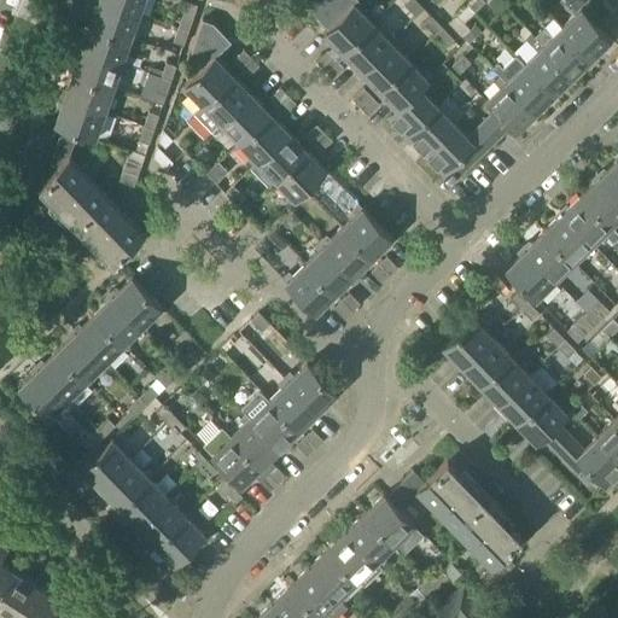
[(130,38),(139,13),(100,0),(98,0),(89,24),(130,38)]
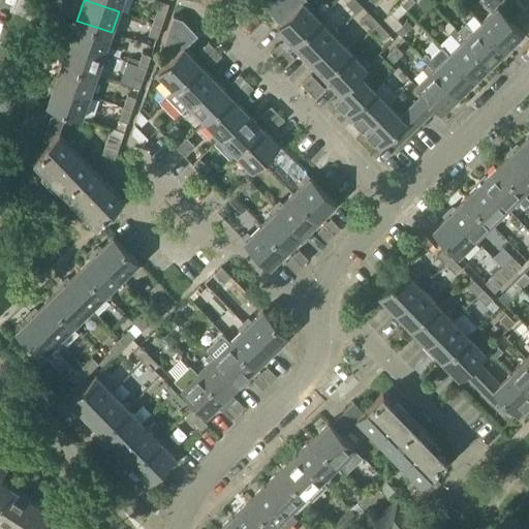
[(86,0),(119,11),(122,0),(86,0)]
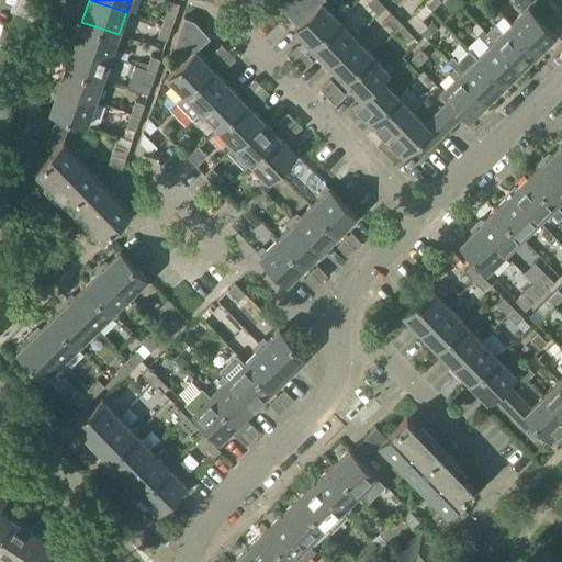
[(311,47),(339,20),(324,2),(326,0),(325,0),(290,0),(282,3),(288,14),(287,14),(298,25),(294,29),(311,47)]
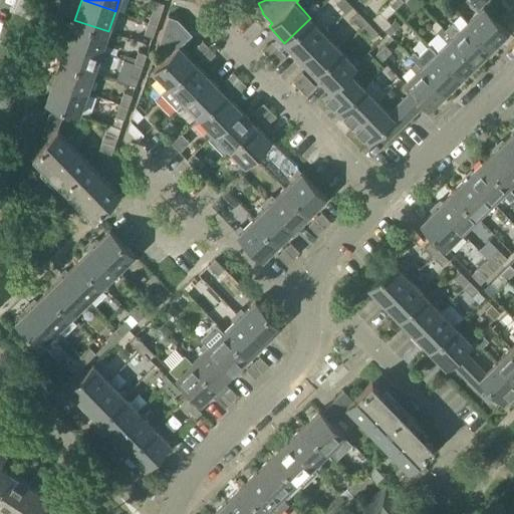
[(392,0),(389,3),(396,10),(405,1),(403,0),(392,0)]
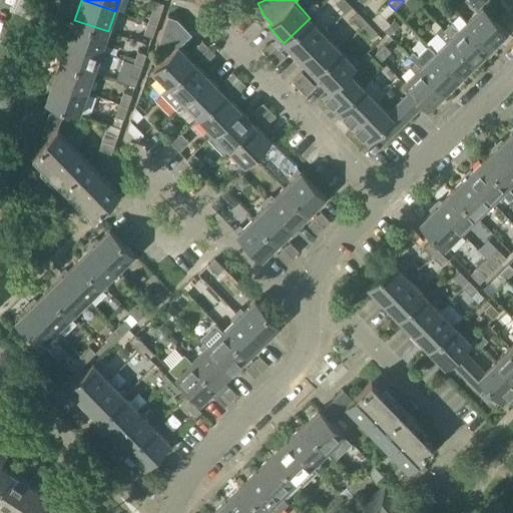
[(408,0),(405,3),(414,12),(421,6),(415,0),(408,0)]
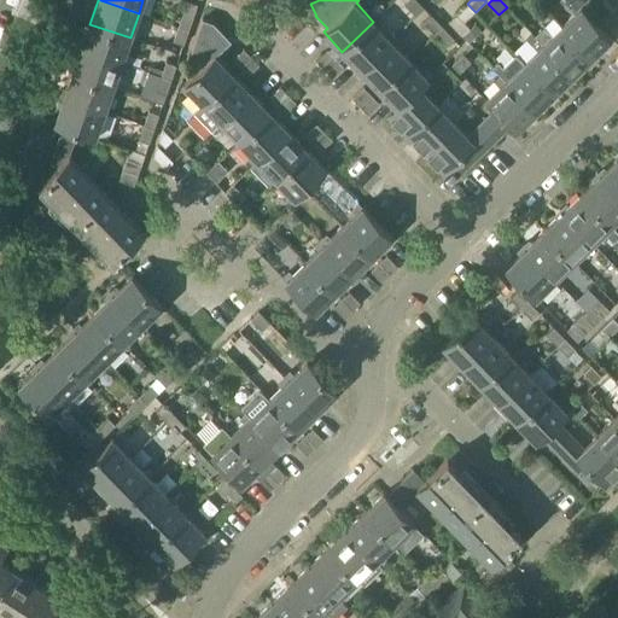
[(611,39),(577,3),(576,3),(569,10),(573,15),(561,27),(592,57),(611,39)]
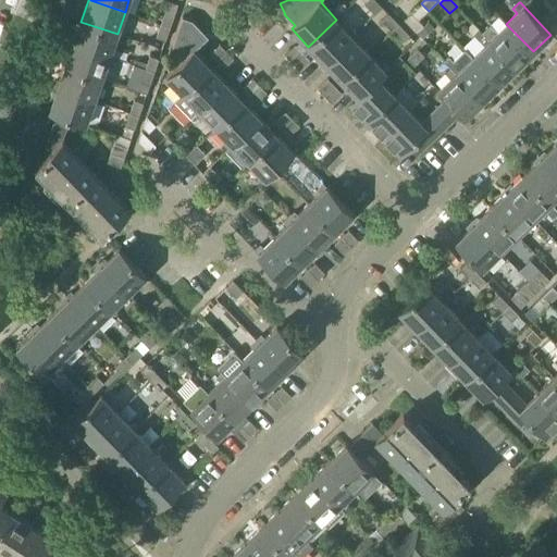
[(418,21),(429,11),(421,3),(411,13),(418,21)]
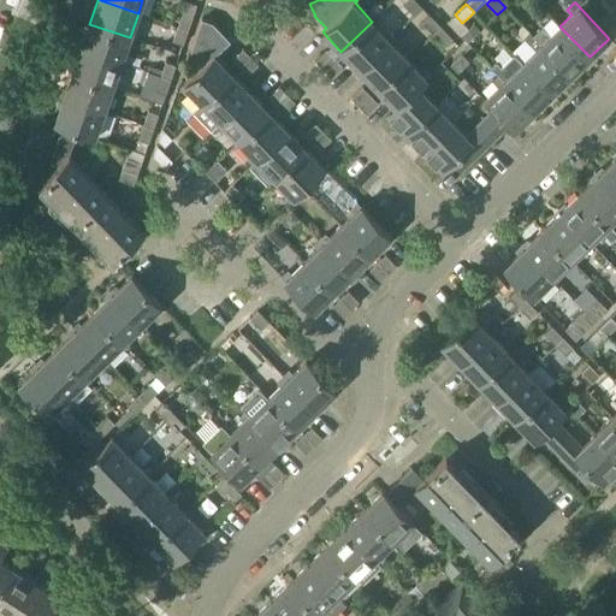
[(178,27),(188,30),(193,16),(183,12),(178,27)]
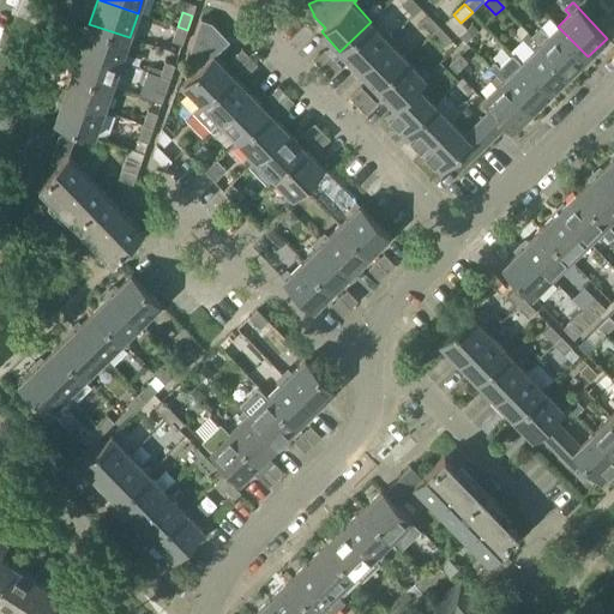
[(432,35),(440,28),(429,17),(422,24),(432,35)]
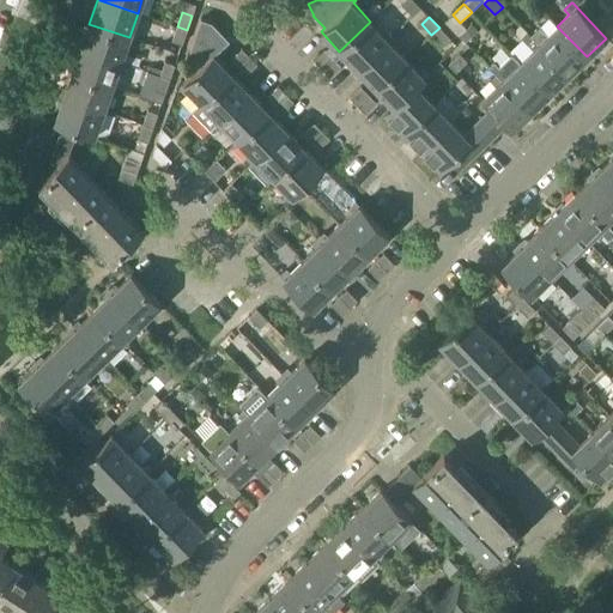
[(201,103),(231,74),(213,56),(230,41),(212,23),(201,19),(186,61),(196,72),(183,84),(201,103)]
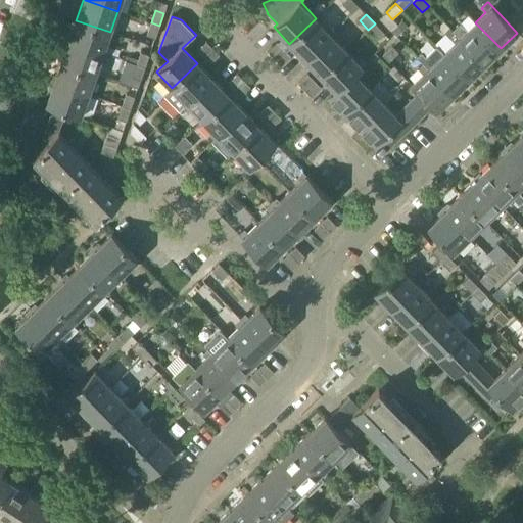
[(304,59),(331,34),(316,18),(289,44),(304,59)]
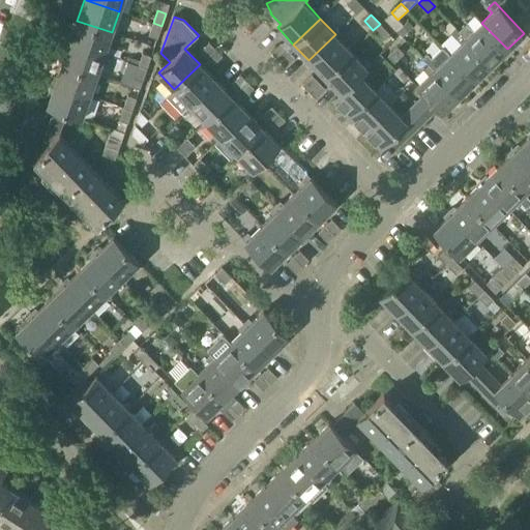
[(413,26),(407,20),(396,30),(402,36),(413,26)]
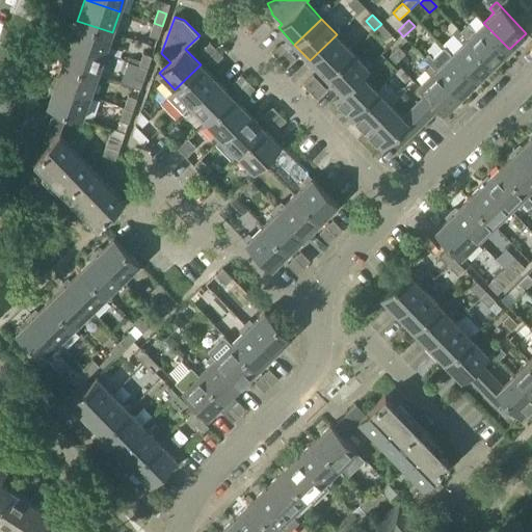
[(105,53),(112,32),(77,21),(70,42),(105,53)]
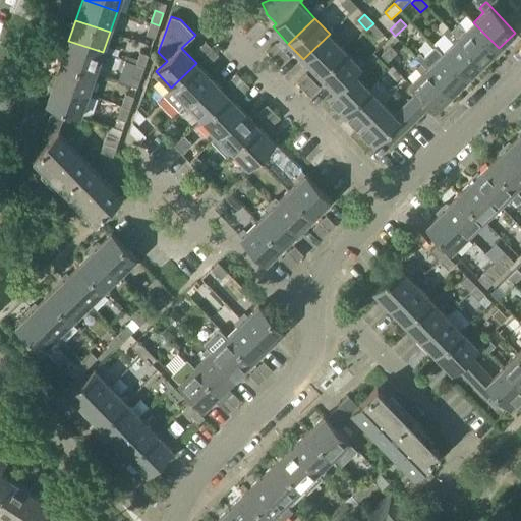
[(155,39),(159,25),(151,22),(147,36),(155,39)]
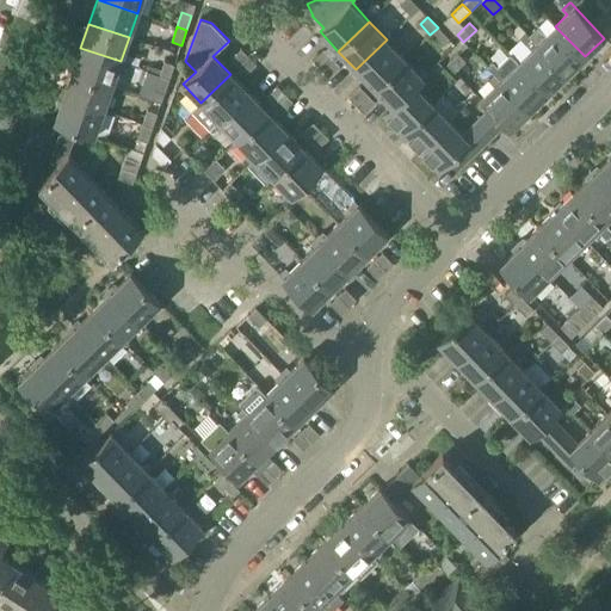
[(555,26),(547,35),(538,26),(529,36),(532,39),(566,74),(585,56),(555,26)]
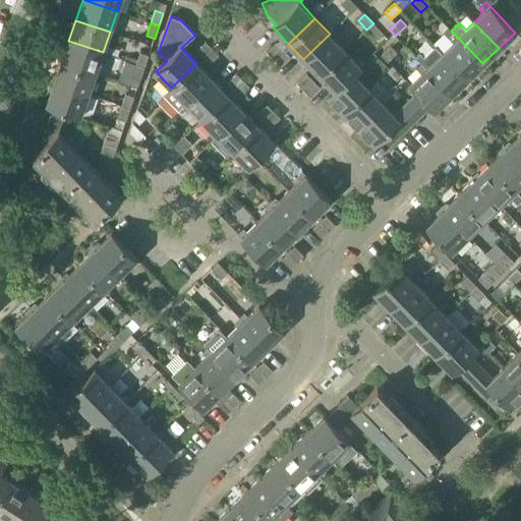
[(375,39),(382,32),(373,23),(366,30),(375,39)]
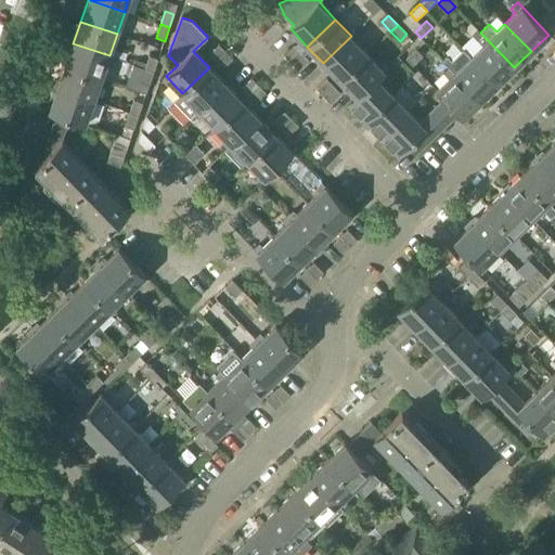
[(339,80),(368,53),(351,36),(323,63),(339,80)]
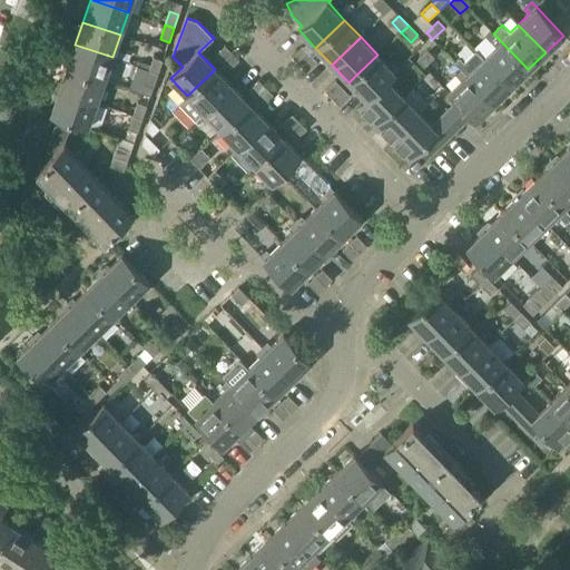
[(511,86),(528,69),(497,37),(491,42),(495,47),(483,58),(511,86)]
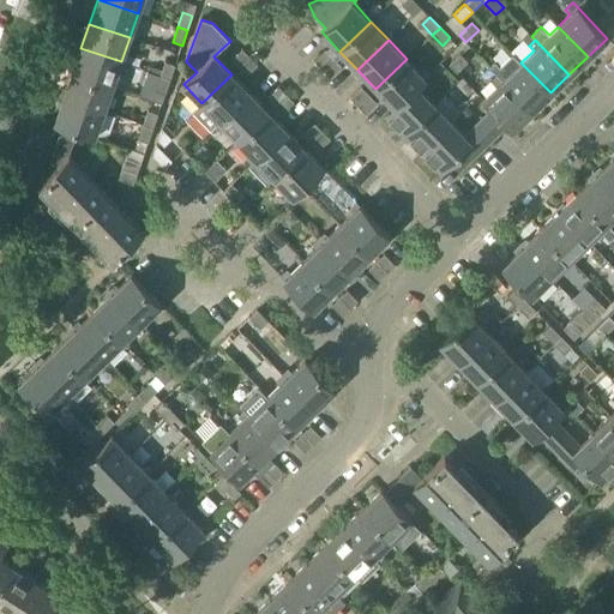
[(112,85),(121,61),(80,48),(72,72),(112,85)]
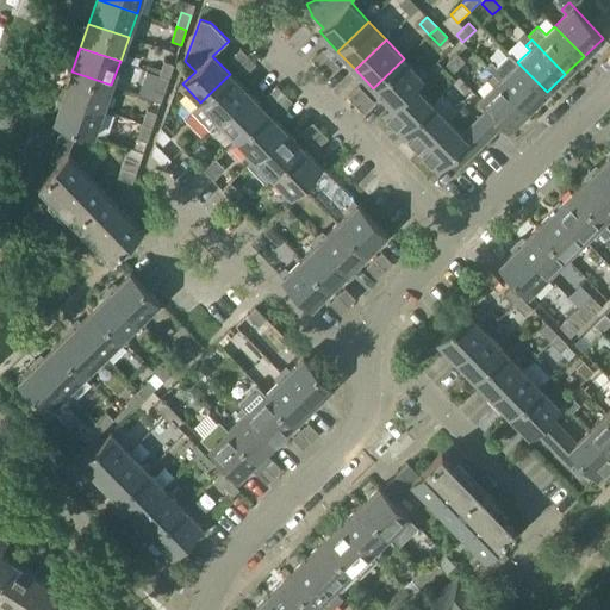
[(237,68),(249,57),(241,49),(230,60),(237,68)]
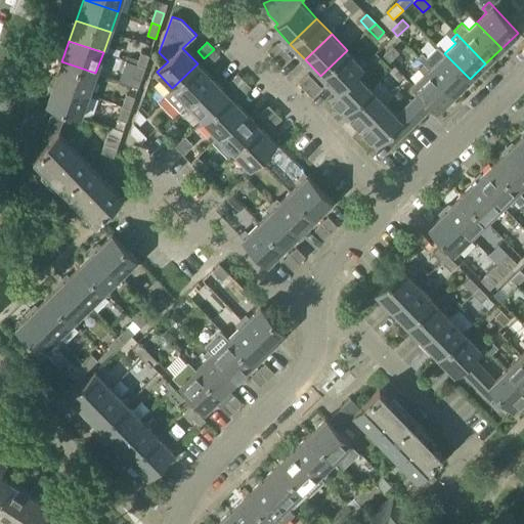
[(275,58),(285,50),(277,43),(268,52),(275,58)]
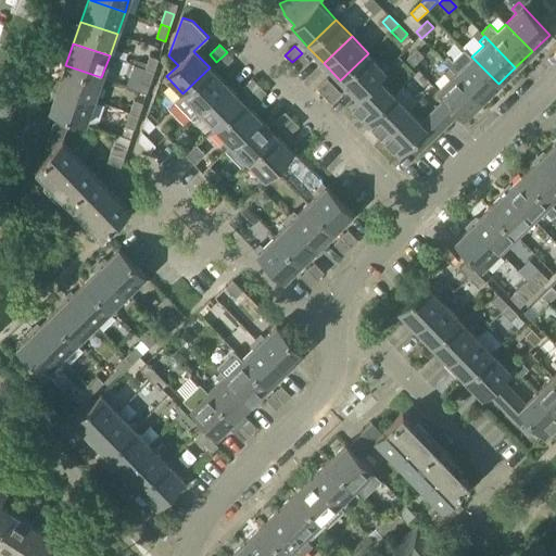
[(425,55),(421,53),(417,49),(407,59),(414,65),(425,55)]
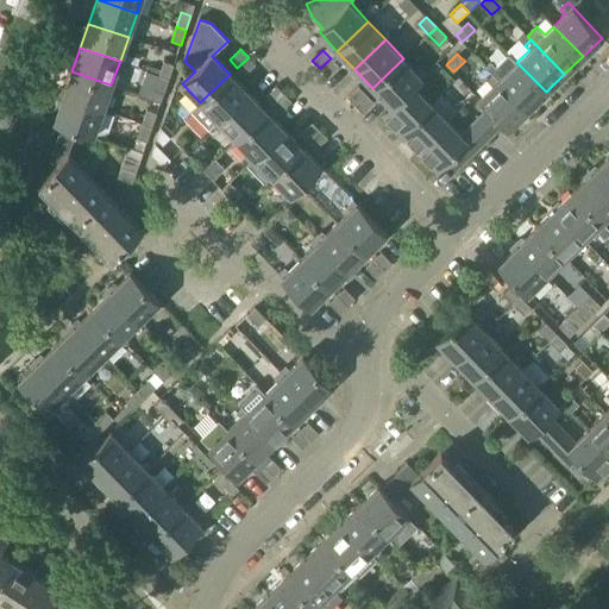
[(516,62),(508,54),(495,66),(490,61),(485,66),(494,75),(527,110),(546,92),(516,62)]
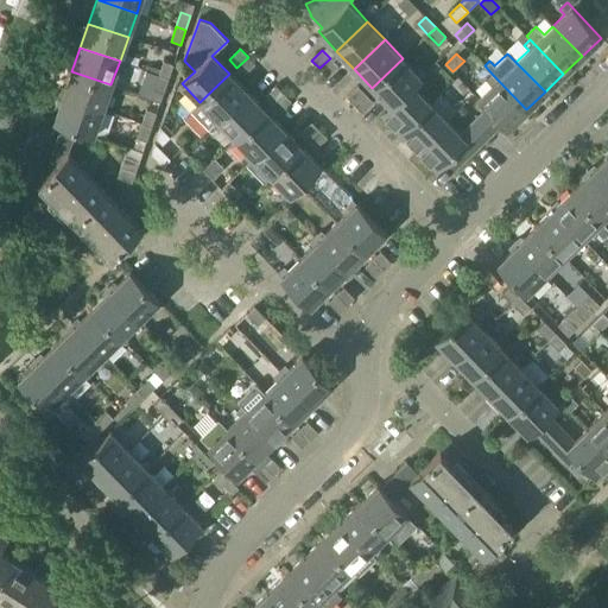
[(248,57),(236,68),(244,75),(255,64),(248,57)]
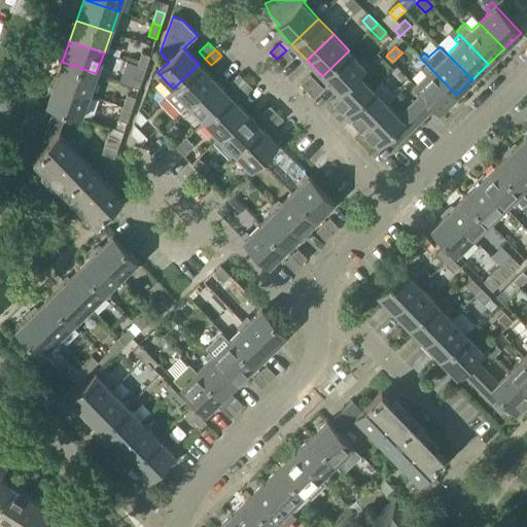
[(286,50),(277,59),(283,66),(292,57),(286,50)]
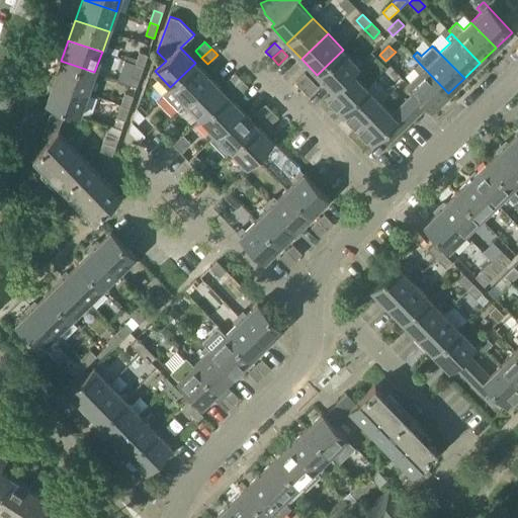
[(351,72),(352,73),(359,66),(343,50),(317,75),(332,90),(332,91),(351,72)]
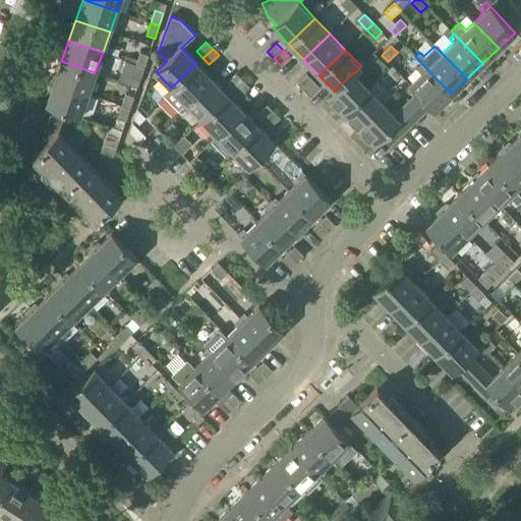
[(145,66),(149,55),(140,53),(136,64),(145,66)]
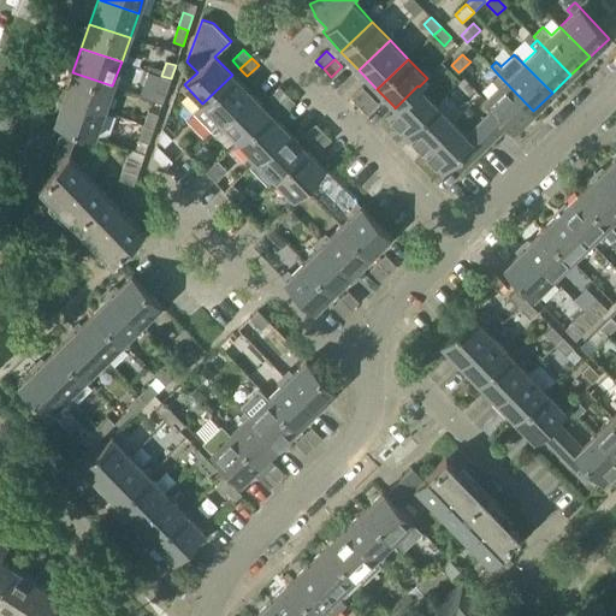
[(104,111),(112,86),(72,72),(64,96),(104,111)]
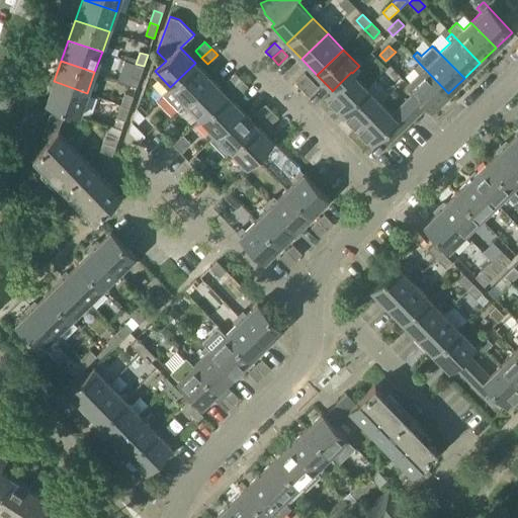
[(186,103),(211,79),(195,63),(170,87),(162,94),(178,110),(185,103),(186,103)]
